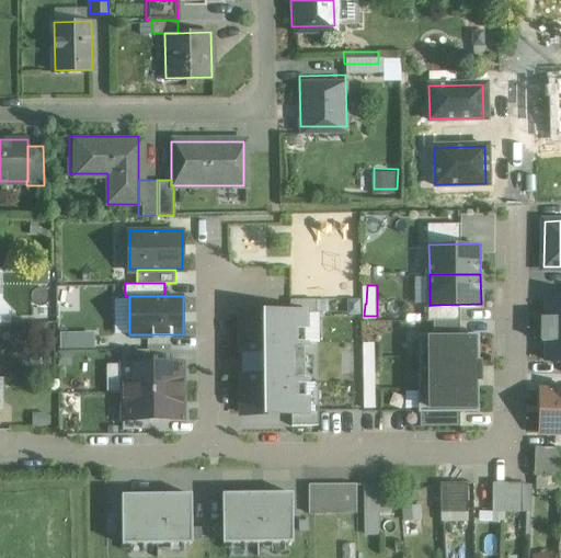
[(560,327),(560,297),(546,297),(546,327),(560,327)]
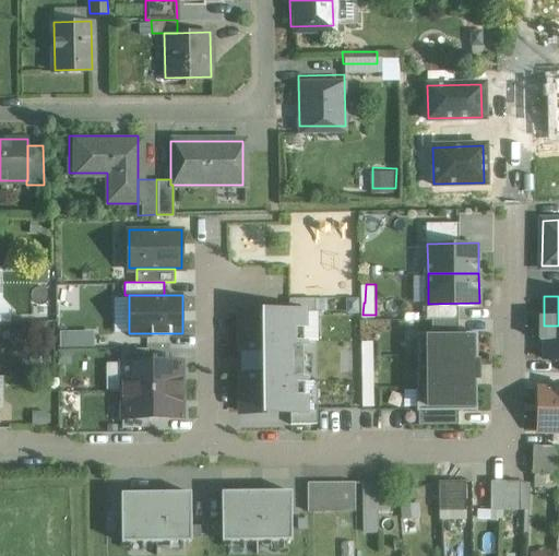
[(302,312),(241,312),(242,410),(302,410),(302,312)]
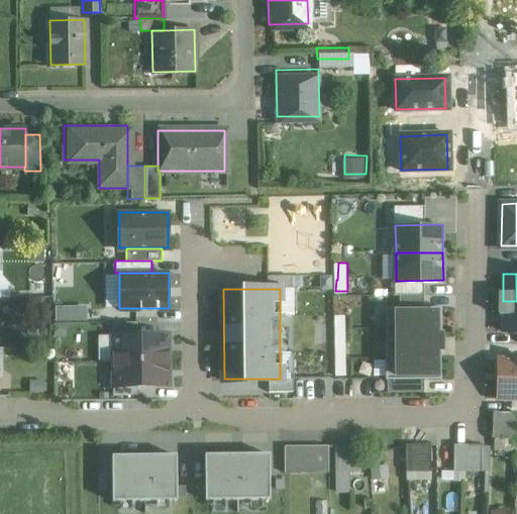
[(516,328),(516,301),(503,301),(503,329),(516,328)]
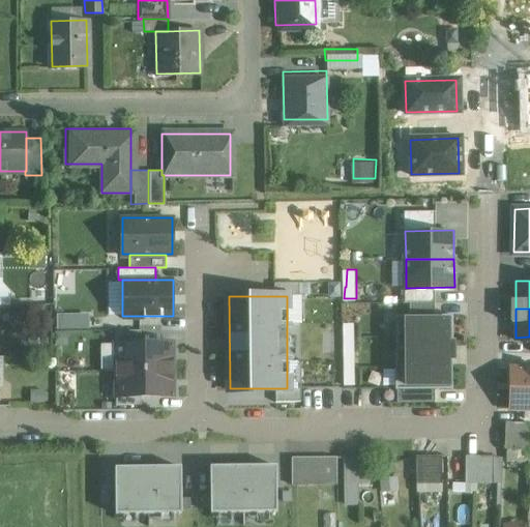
[(90,325),(90,311),(57,312),(57,326),(90,325)]
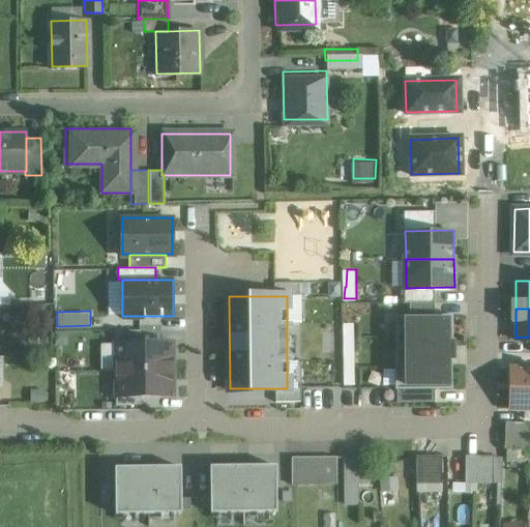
[(398,384),(449,384),(449,316),(398,316),(398,384)]
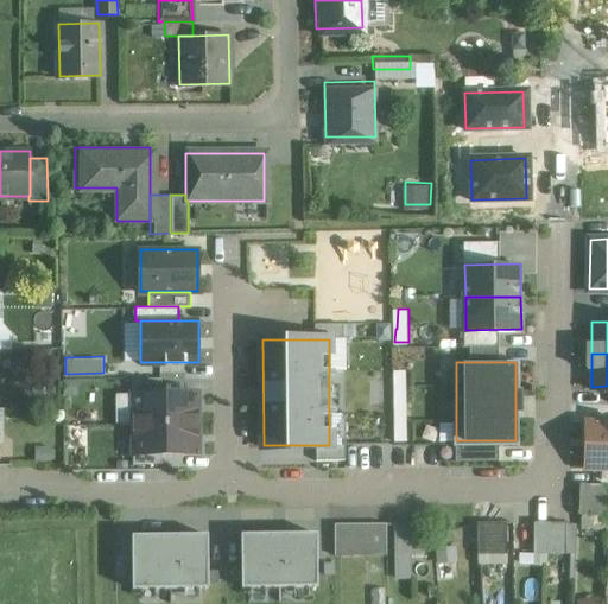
[(409,368),(396,368),(394,437),(407,437),(409,368)]
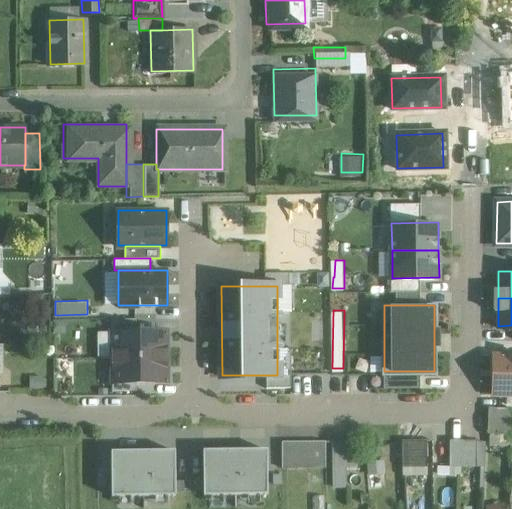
[(110,330),(135,330),(135,318),(110,318),(110,330)]
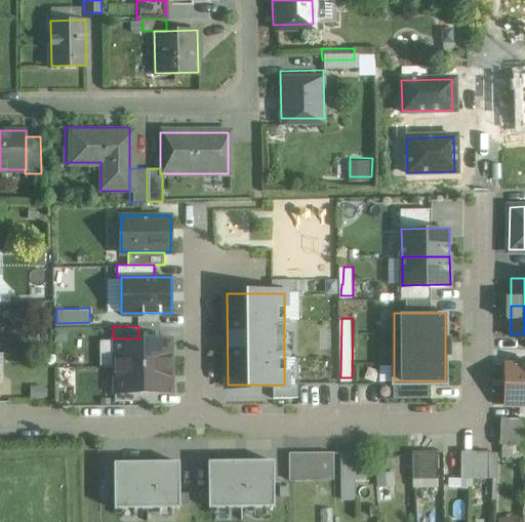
[(138,338),(113,338),(114,365),(171,365),(171,337),(138,338)]
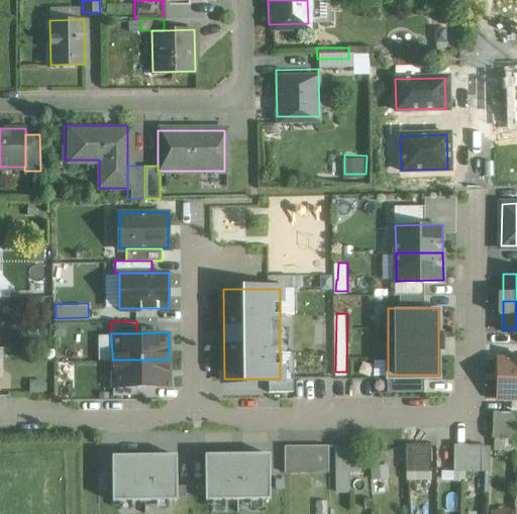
[(516,355),(497,355),(495,399),(516,400),(516,355)]
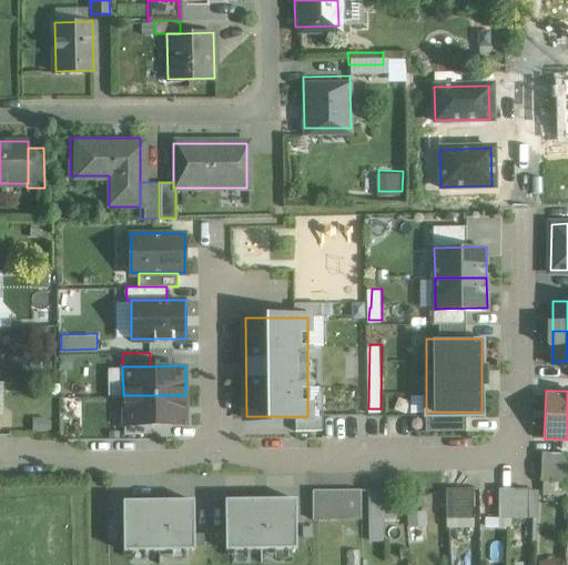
[(185,395),(123,395),(123,425),(151,424),(186,424),(185,395)]
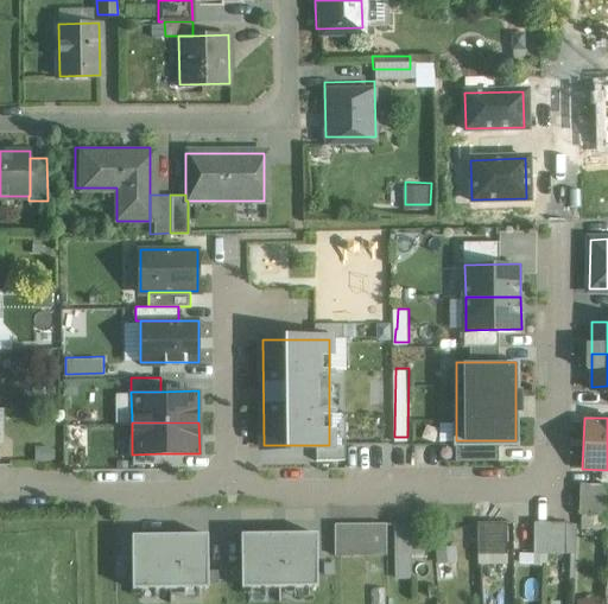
[(162,463),(162,453),(132,455),(132,464),(162,463)]
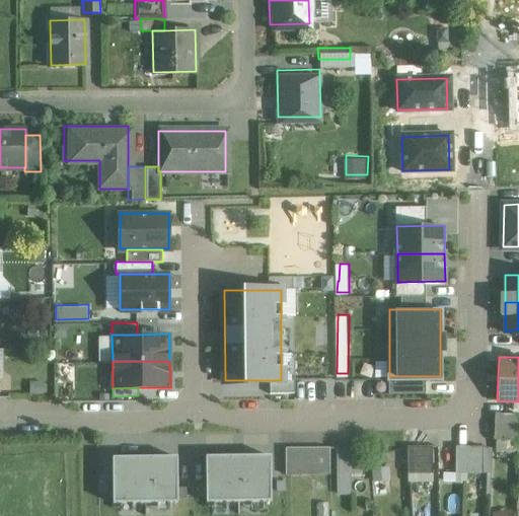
[(495,412),(494,437),(517,438),(518,413),(495,412)]
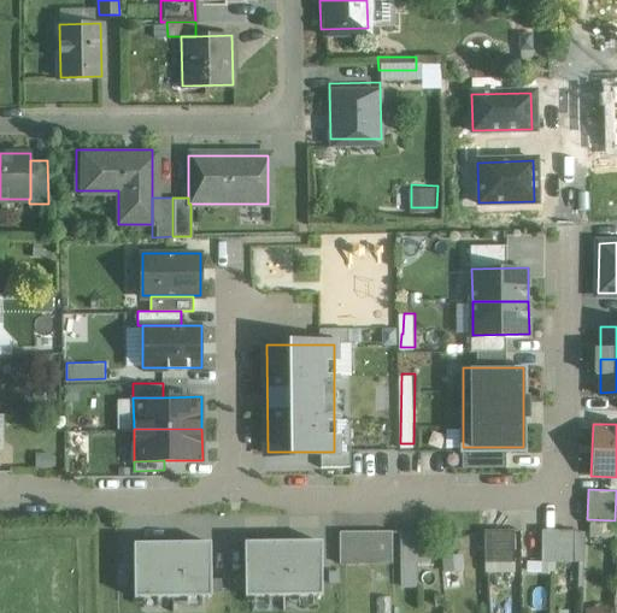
[(587,519),(586,535),(613,537),(615,520),(587,519)]
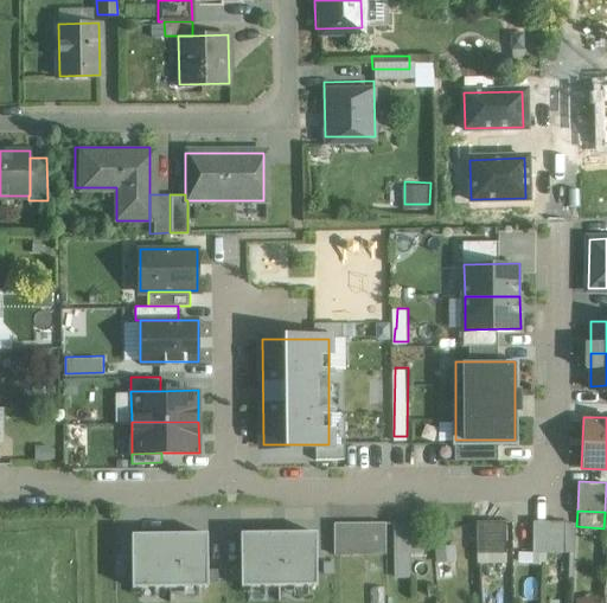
[(500,519),(474,520),(475,547),(502,546),(500,519)]
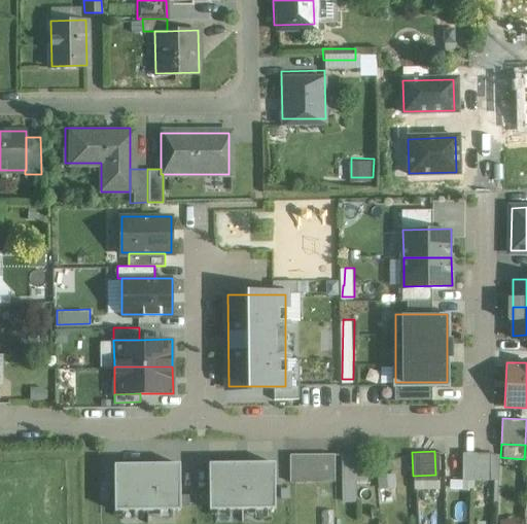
[(475,480),(476,452),(463,452),(462,480),(475,480)]
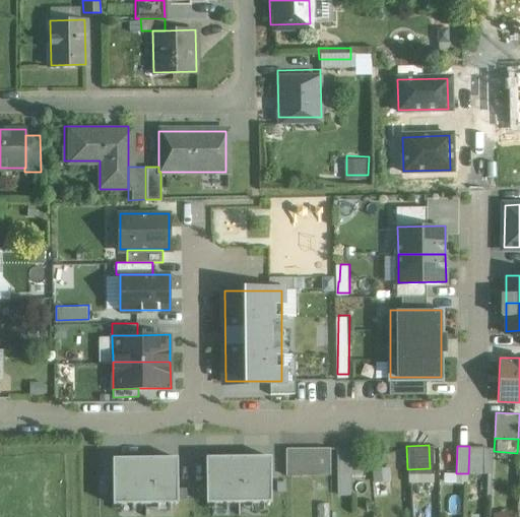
[(482,474),(483,446),(469,446),(468,473),(482,474)]
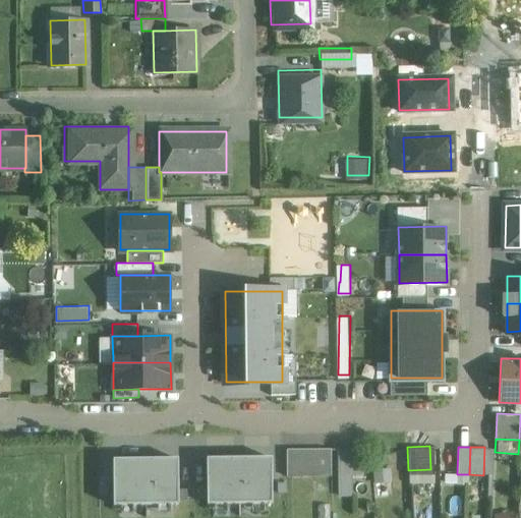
[(301,475),(301,448),(286,449),(287,475),(301,475)]
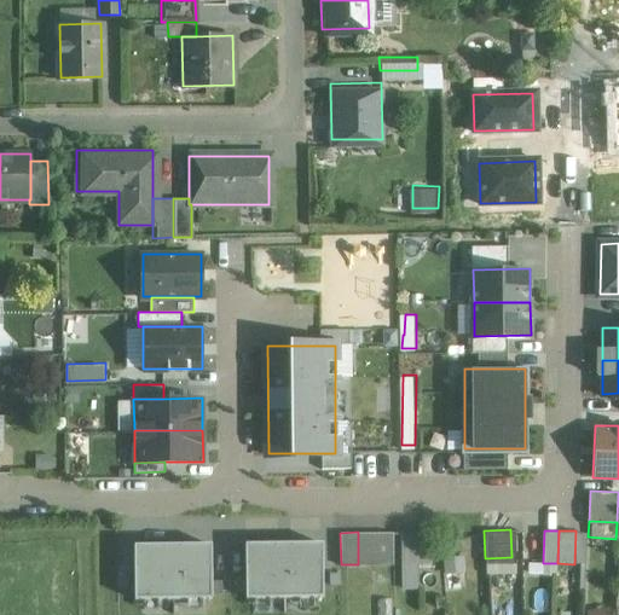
[(376,563),(375,532),(358,532),(358,564),(376,563)]
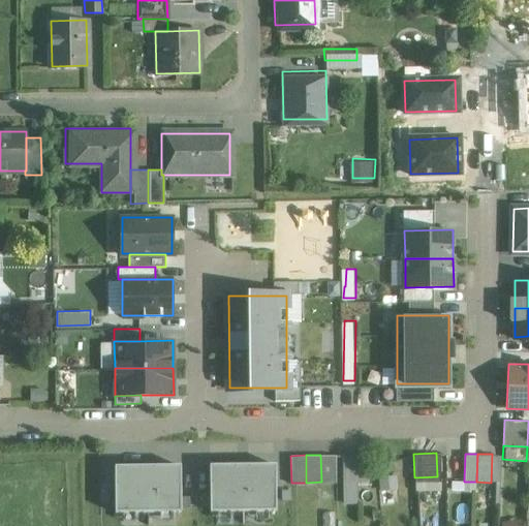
[(336,482),(336,455),(320,455),(321,482),(336,482)]
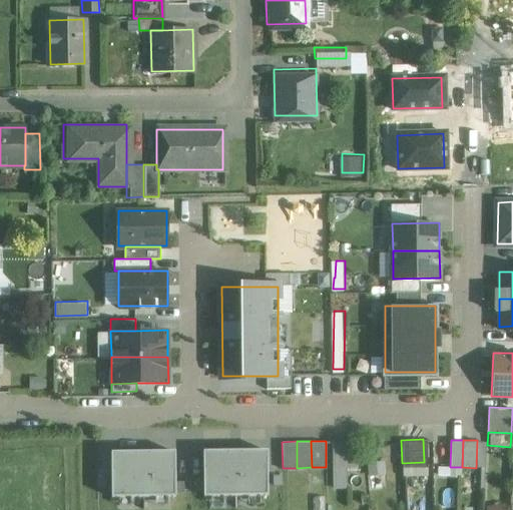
[(346,466),(345,441),(330,441),(330,467),(346,466)]
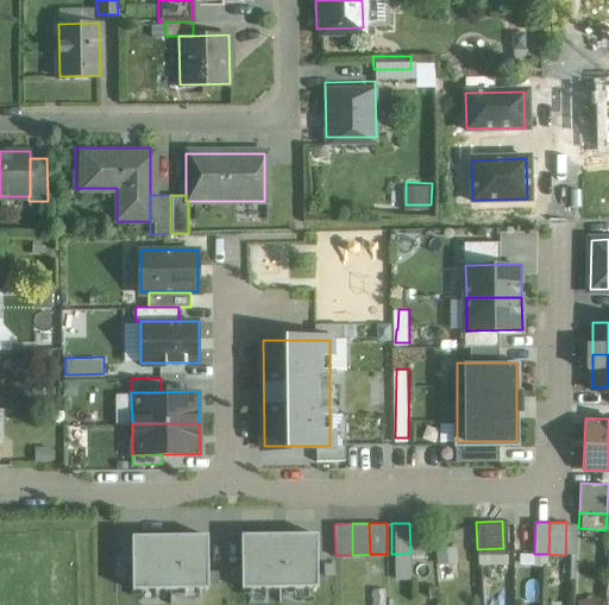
[(422,553),(422,523),(409,523),(410,553),(422,553)]
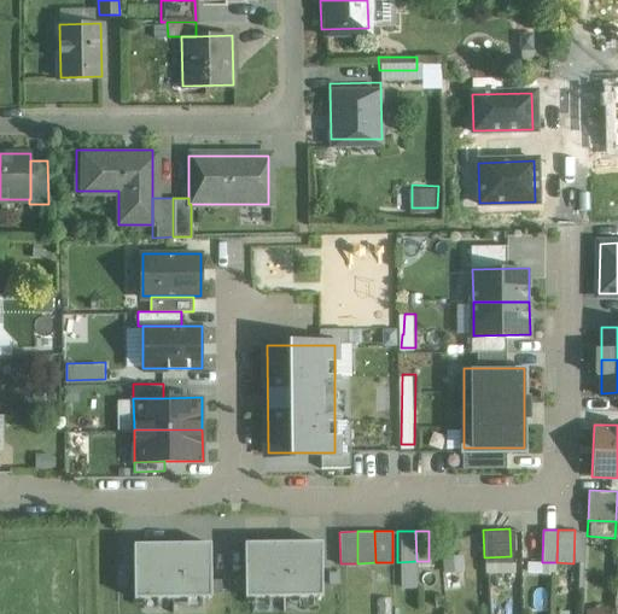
[(321,541),(245,542),(245,595),(322,594),(321,541)]
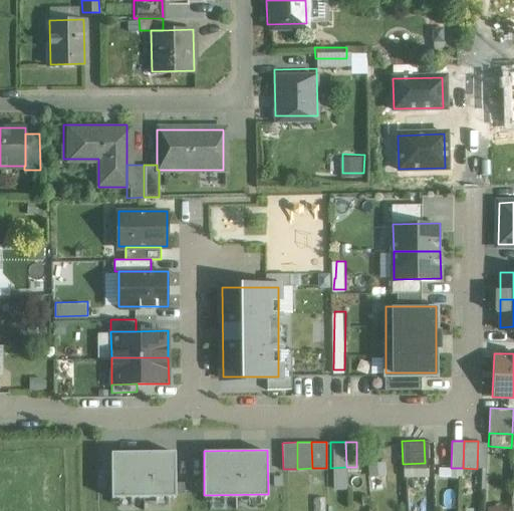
[(176,451),(110,451),(110,496),(176,496),(176,451)]
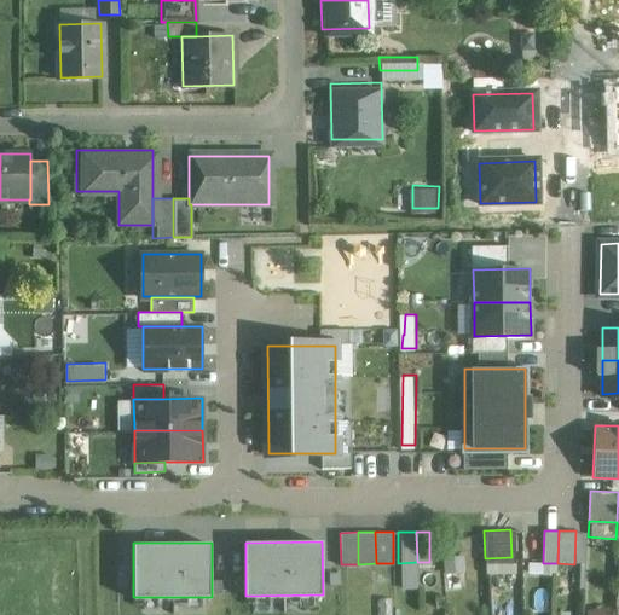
[(614,614),(613,604),(589,607),(590,614),(614,614)]
